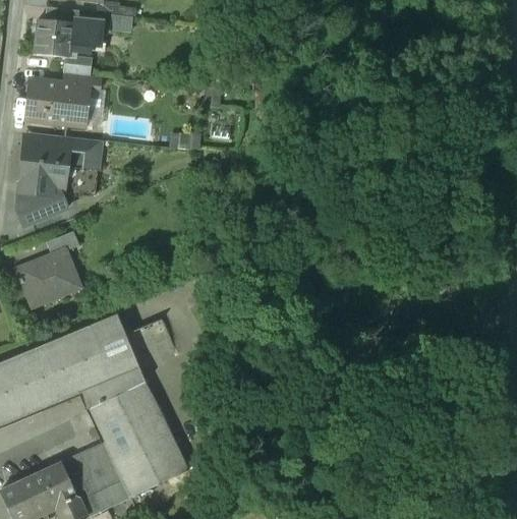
[(81,10),(48,7),(47,19),(73,22),(73,20),(76,21),(76,20),(80,20),(81,10)]
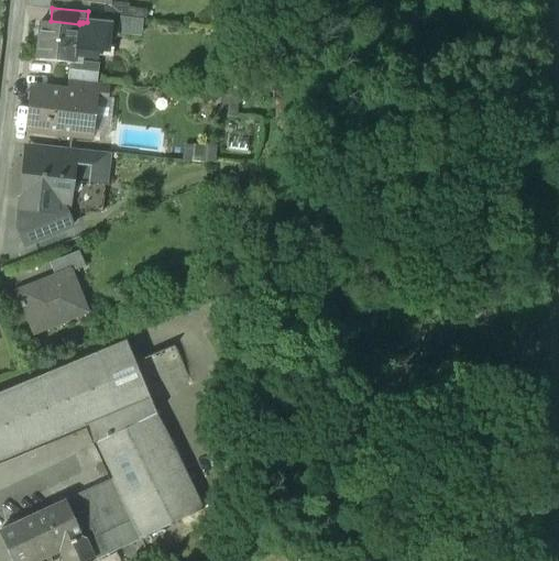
[(51,21),(42,20),(39,57),(72,62),(76,62),(77,61),(77,52),(80,24),(79,24),(51,21)]
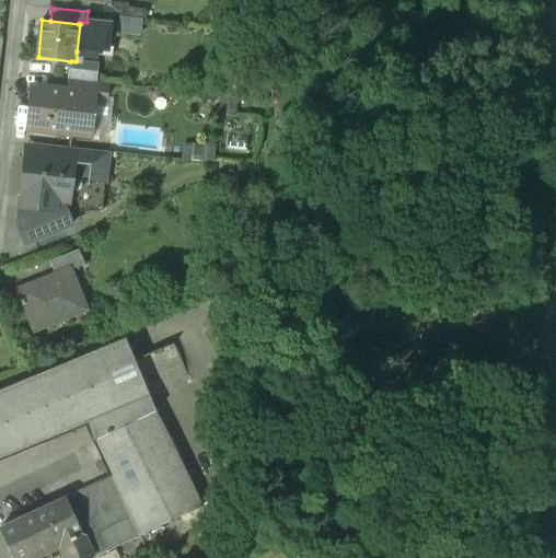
[(87,22),(82,22),(82,23),(79,22),(79,24),(80,24),(77,51),(100,54),(101,45),(108,46),(109,41),(112,24),(87,22)]
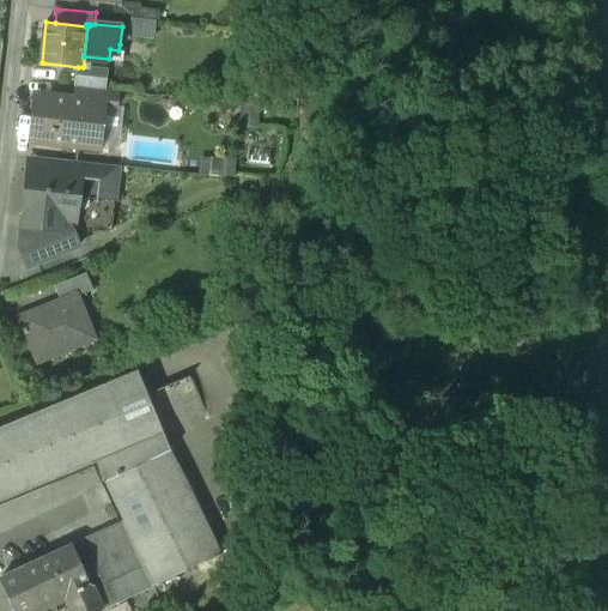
[(107,68),(84,66),(83,67),(78,67),(77,85),(78,85),(91,86),(105,89),(107,68)]
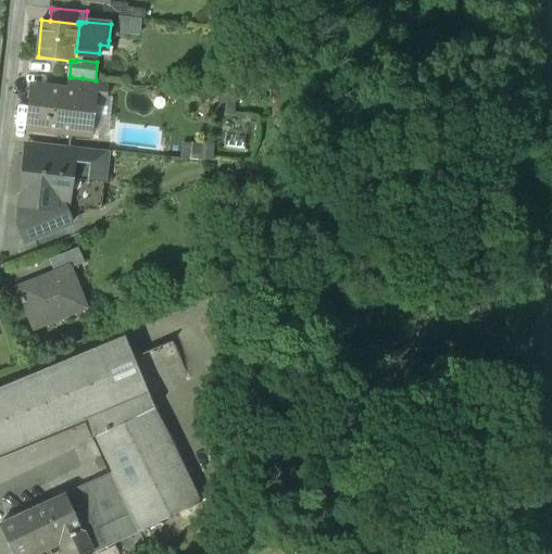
[(96,80),(83,78),(82,90),(97,91),(109,92),(110,82),(96,80)]
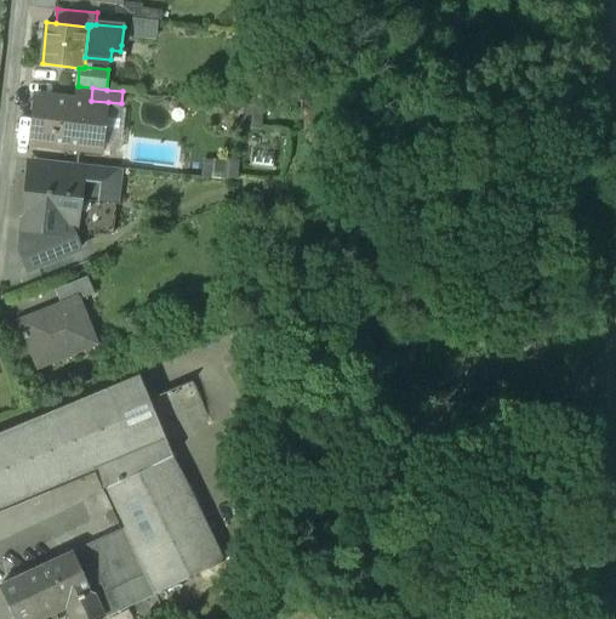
[(91,101),(41,95),(36,140),(103,147),(108,102),(91,101)]
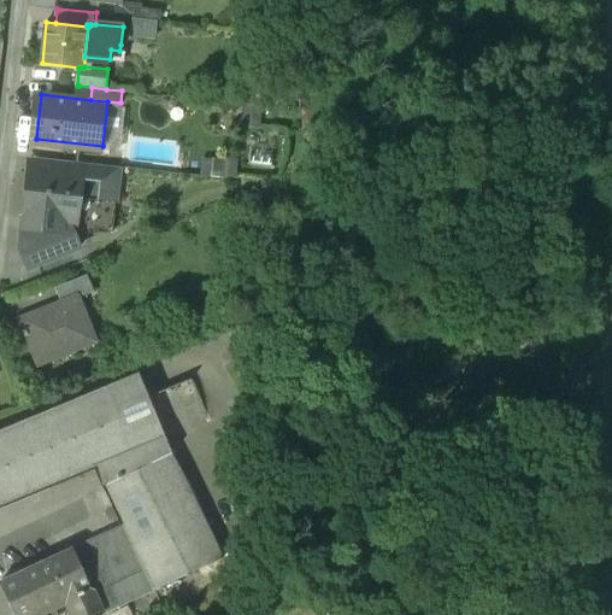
[(122,165),(70,159),(68,173),(104,177),(121,179),(122,165)]
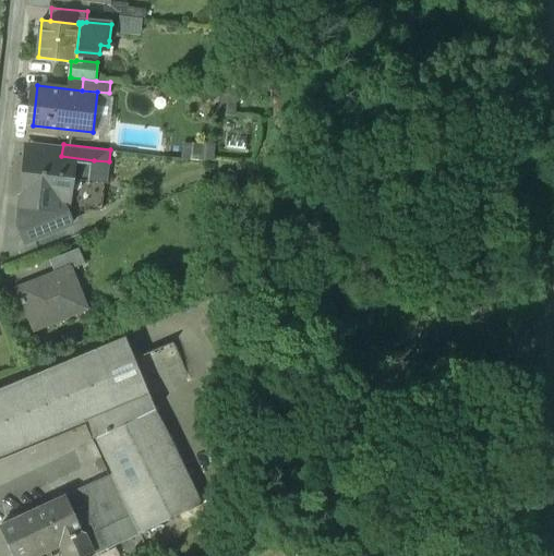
[(61,156),(27,153),(21,204),(25,205),(59,208),(62,172),(92,174),(94,160),(61,156)]
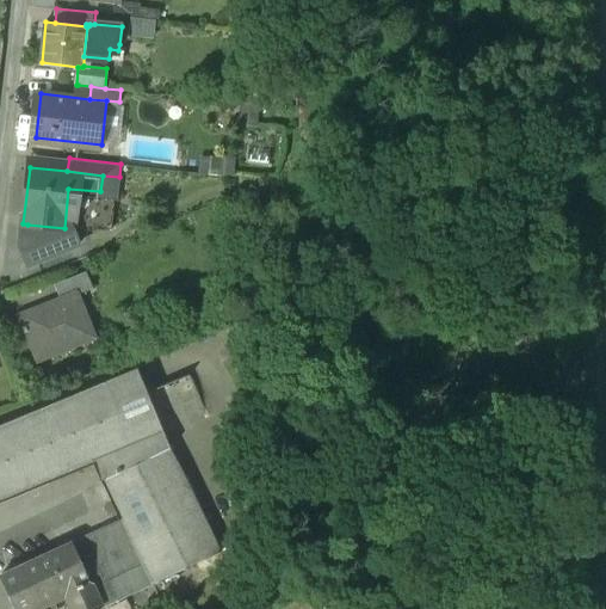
[(119,177),(103,176),(100,191),(117,194),(119,177)]
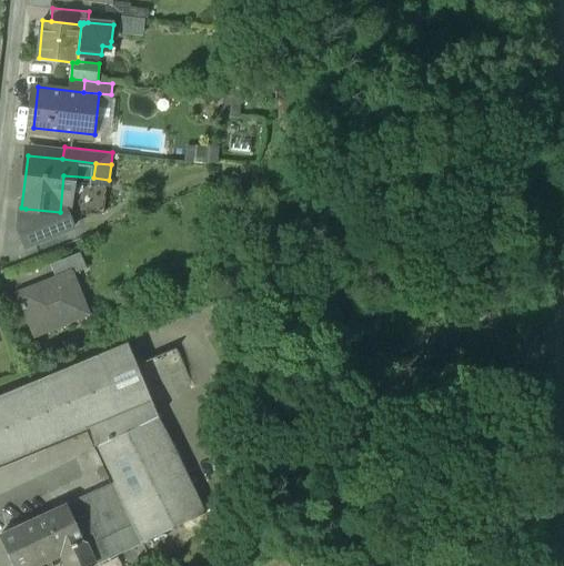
[(93,178),(63,175),(60,212),(70,213),(106,212),(109,180),(93,178)]
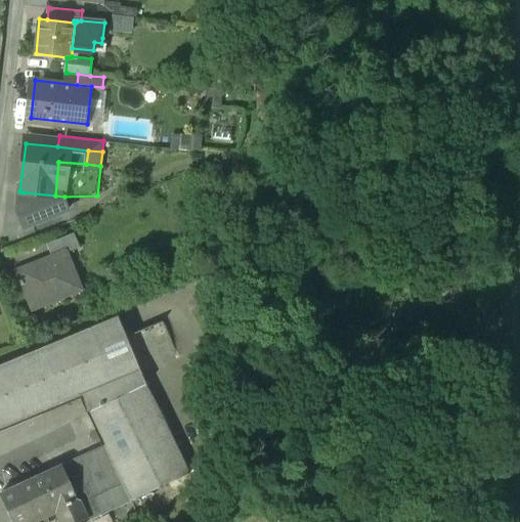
[(55,196),(24,192),(23,202),(18,204),(17,210),(24,223),(27,226),(28,226),(70,208),(65,197),(55,196)]
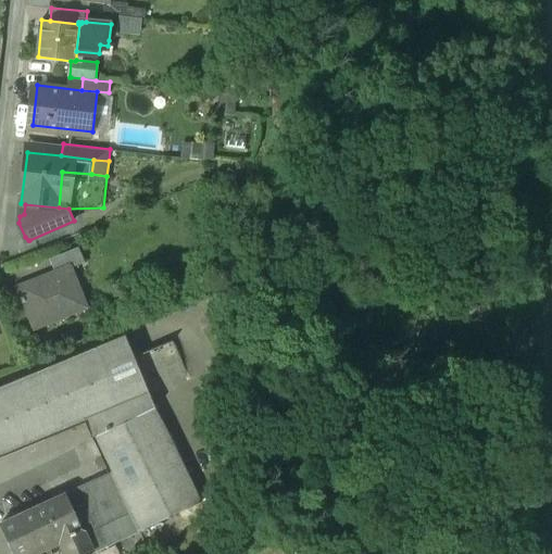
[(79,247),(52,257),(57,272),(58,272),(71,266),(85,261),(79,247)]
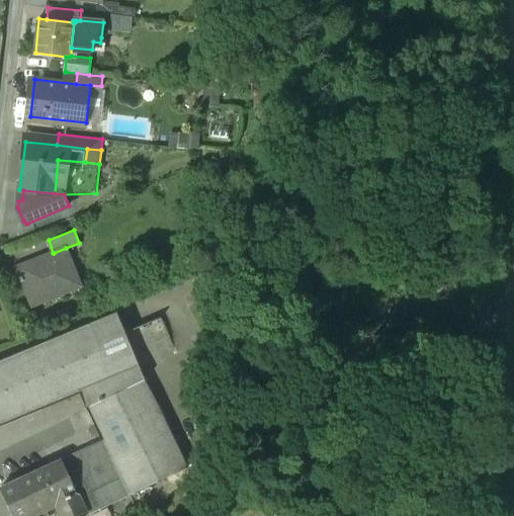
[(53,253),(18,266),(21,275),(20,275),(22,280),(23,279),(33,304),(51,296),(49,291),(78,279),(66,248),(54,253),(53,253)]
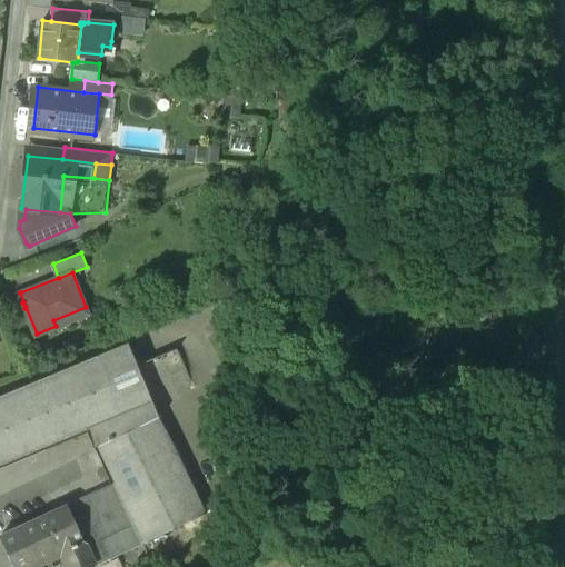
[(179,352),(139,369),(154,405),(194,388),(179,352)]
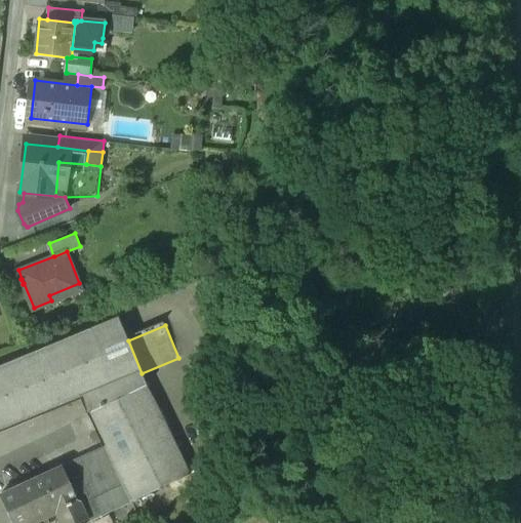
[(91,332),(0,369),(0,428),(82,394),(90,412),(147,386),(142,373),(128,340),(127,336),(98,349),(91,332)]
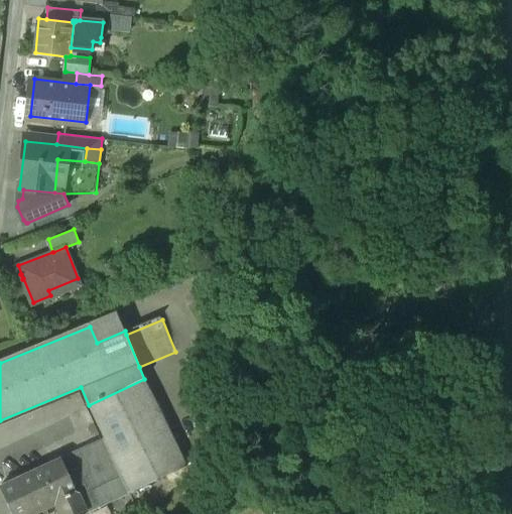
[(144,379),(89,405),(105,438),(160,412),(144,379)]
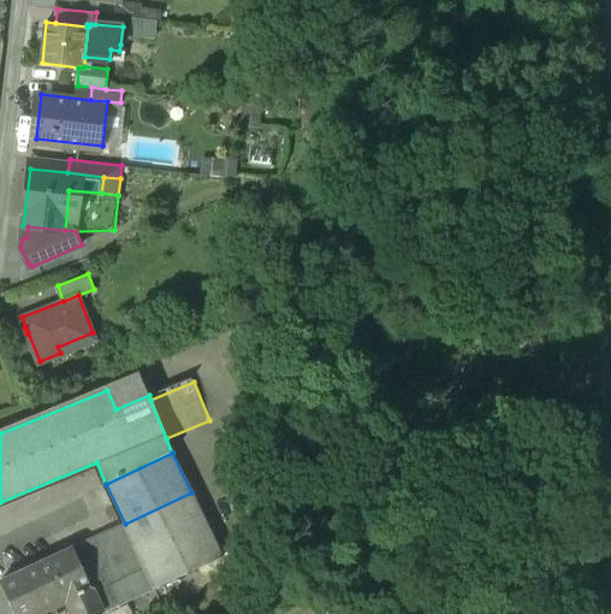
[(191,493),(125,524),(155,588),(162,584),(184,573),(221,556),(202,514),(191,493)]
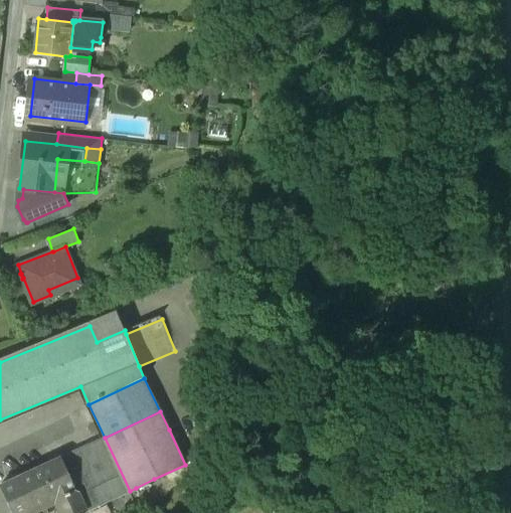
[(105,438),(62,457),(88,511),(130,491),(105,438)]
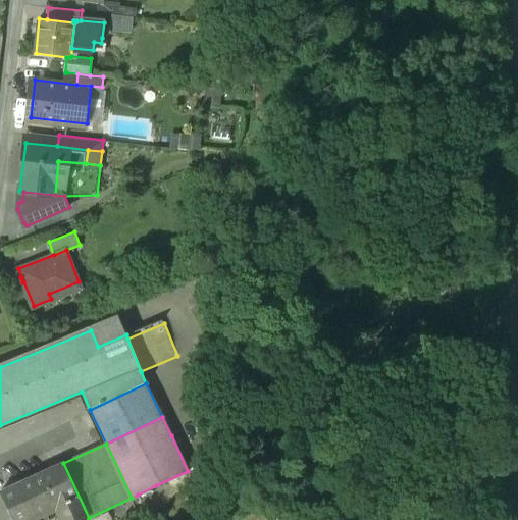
[(84,519),(89,518),(63,463),(43,473),(50,488),(54,487),(62,504),(57,506),(57,507),(63,519),(84,519)]
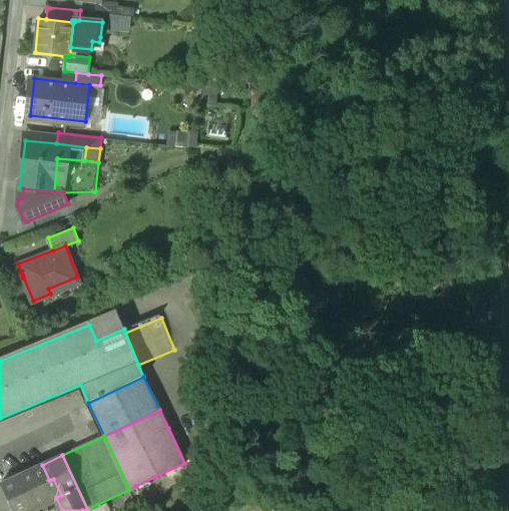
[(42,465),(1,484),(14,510),(28,510),(39,506),(56,498),(56,497),(61,495),(53,479),(49,480),(42,465)]
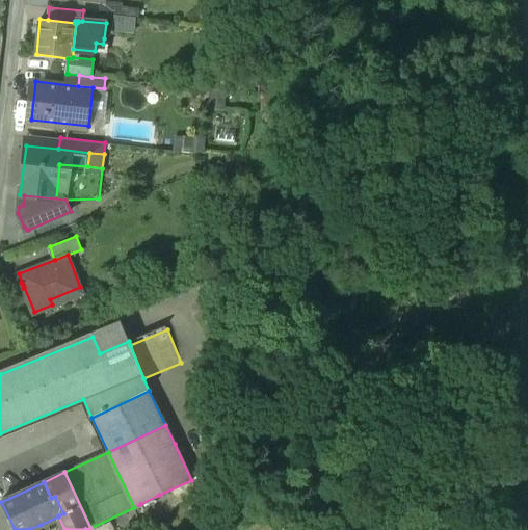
[(111,529),(144,514),(140,504),(134,507),(90,528),(90,529),(111,529)]
